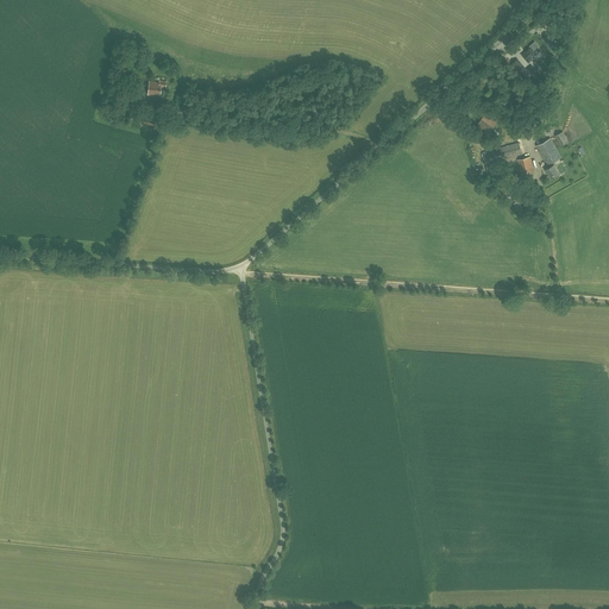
[(526,52),(522,55),(526,58),(528,63),(532,60),(534,62),(540,57),(539,56),(542,54),(538,48),(534,50),(532,46),(526,52)]
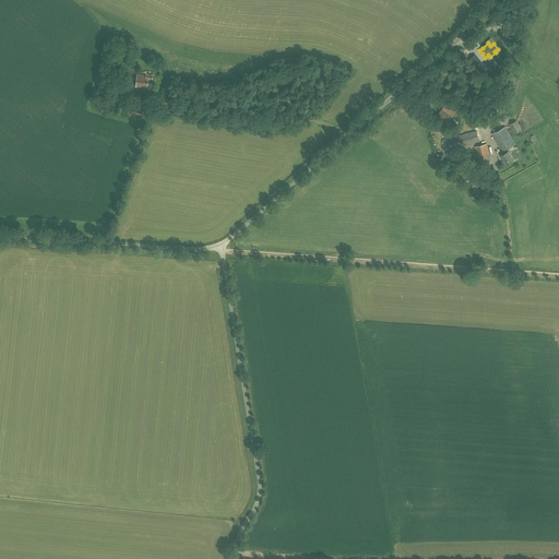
[(475,55),(470,59),(483,74),(486,72),(487,73),(495,68),(491,64),(489,60),(486,62),(484,64),(475,55)]
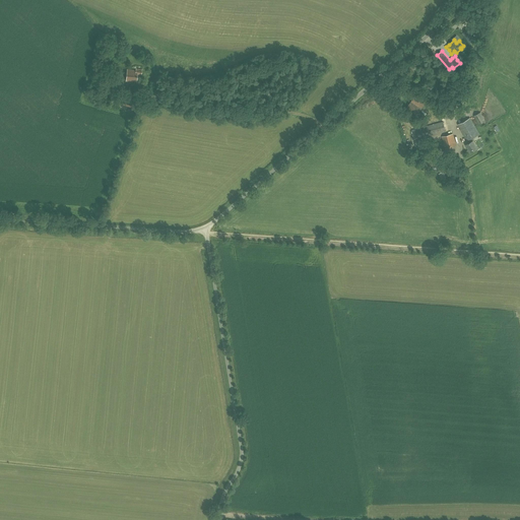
[(141,74),(142,70),(136,69),(136,70),(127,69),(126,80),(136,81),(137,74),(141,74)]
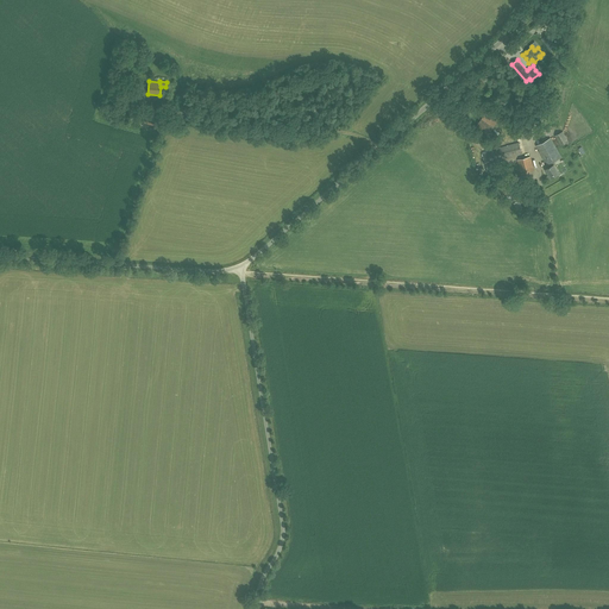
[(488,137),(500,117),(488,110),(475,129),(488,137)]
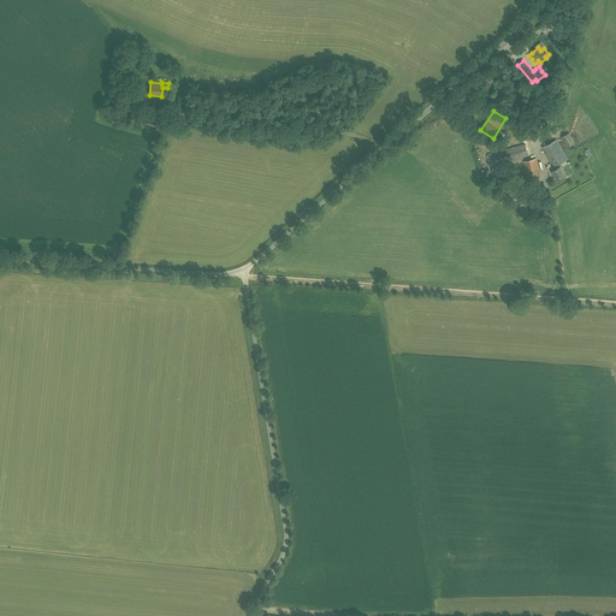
[(567,148),(575,143),(569,132),(561,137),(567,148)]
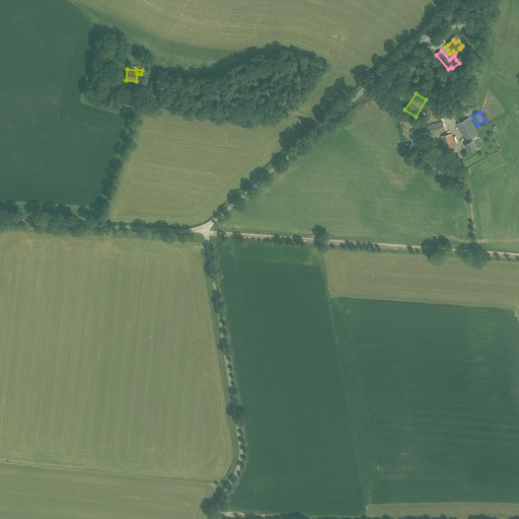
[(469,152),(476,148),(472,141),(470,142),(468,139),(478,134),(469,118),(457,125),(466,140),(467,143),(465,144),(469,152)]
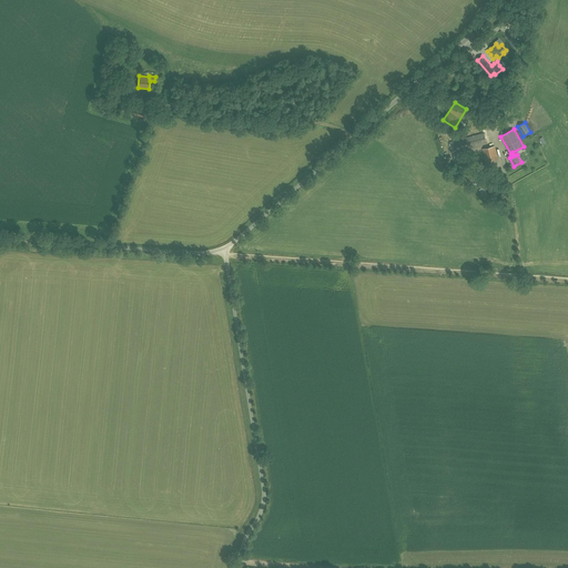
[(487,144),(484,133),(450,142),(453,153),(487,144)]
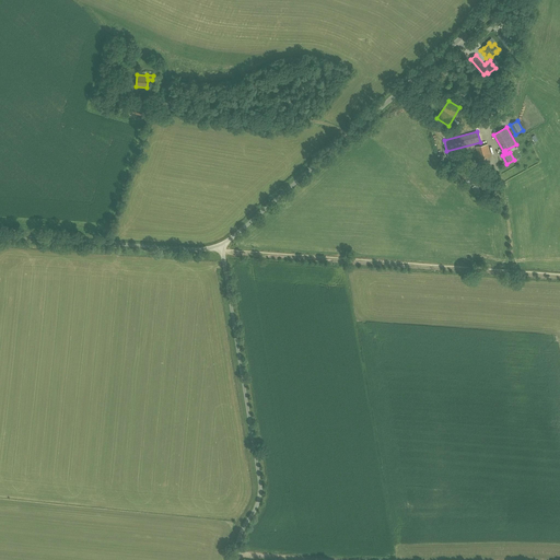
[(479,160),(491,158),(488,144),(476,148),(479,160)]
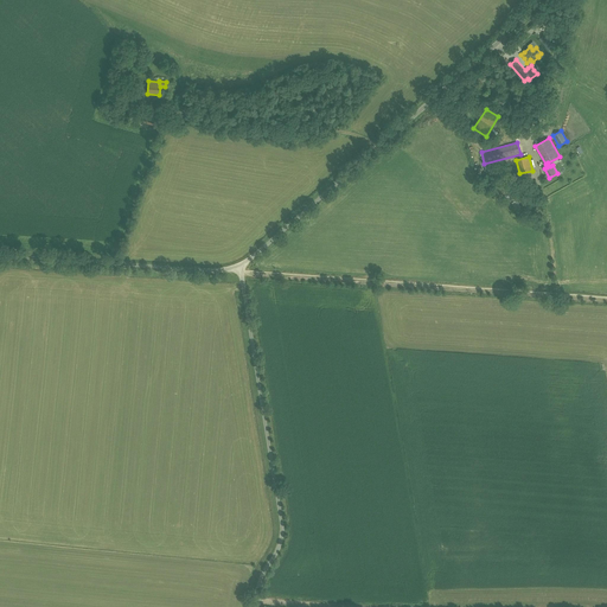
[(510,180),(503,185),(508,193),(516,187),(510,180)]
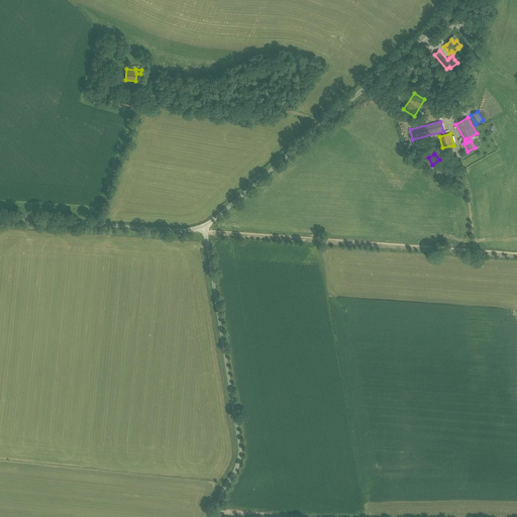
[(440,178),(447,173),(444,169),(445,169),(439,161),(436,164),(438,168),(434,171),(440,178)]
